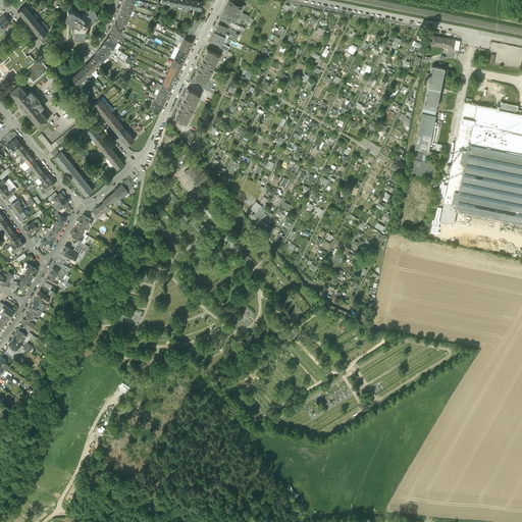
[(75,73),(82,81),(91,72),(93,74),(97,70),(95,68),(98,64),(107,55),(114,44),(119,36),(124,25),(129,15),(134,5),(135,0),(124,0),(124,2),(120,12),(115,21),(110,32),(108,35),(104,41),(98,50),(91,58),(84,66),(75,73)]
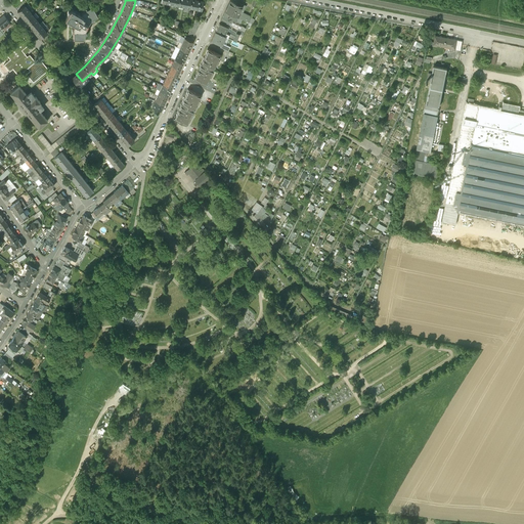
[(236,3),(232,1),(231,2),(229,2),(225,11),(236,16),(238,13),(243,4),(237,1),(236,3)]
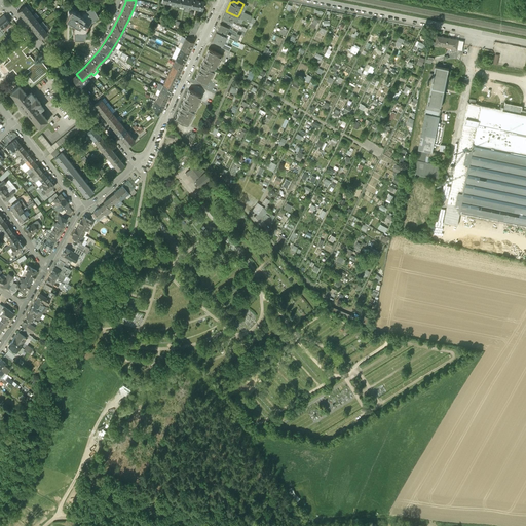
[(22,15),(29,9),(25,5),(17,11),(22,15)]
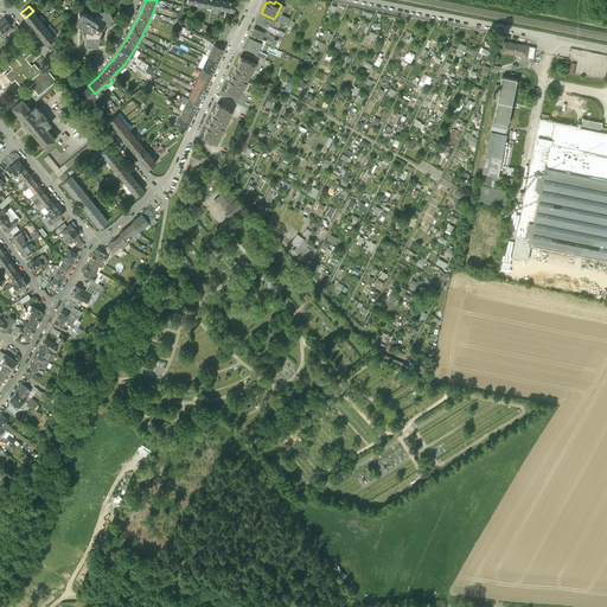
[(96,13),(94,17),(83,10),(76,20),(87,27),(85,31),(85,43),(98,44),(98,34),(106,23),(114,18),(107,6),(96,13)]
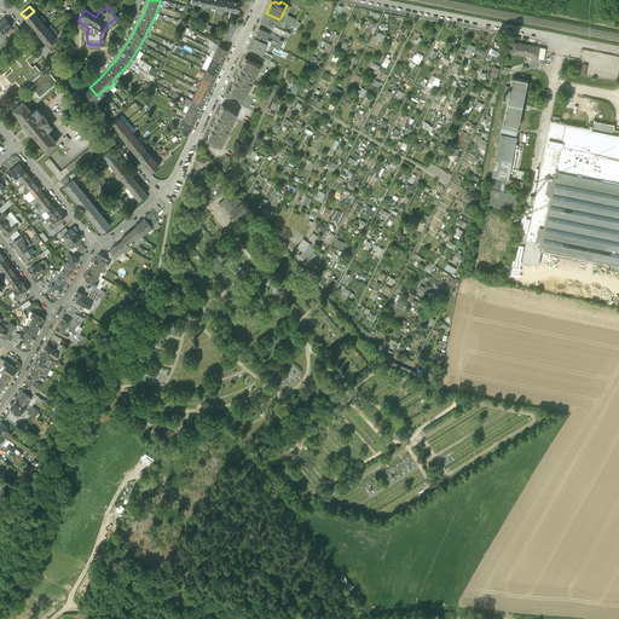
[(29,24),(39,17),(34,11),(25,18),(29,24)]
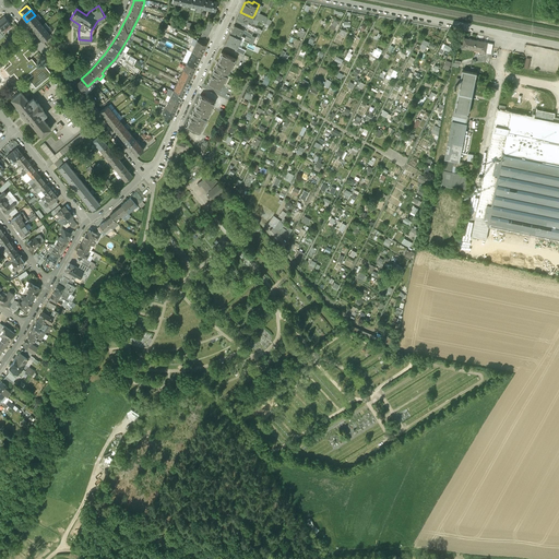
[(240,12),(235,22),(245,26),(248,21),(252,22),(253,18),(240,12)]
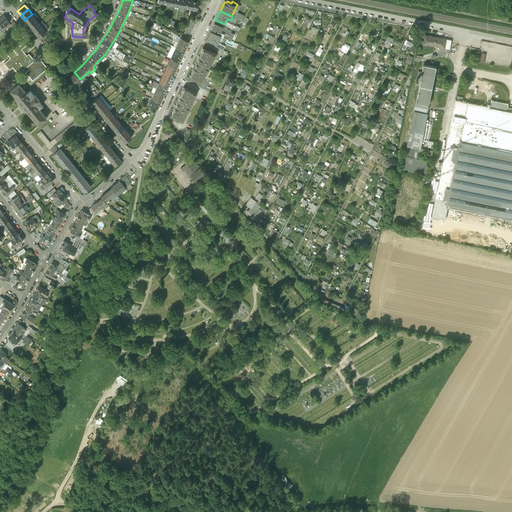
[(28,24),(35,18),(32,14),(24,20),(28,24)]
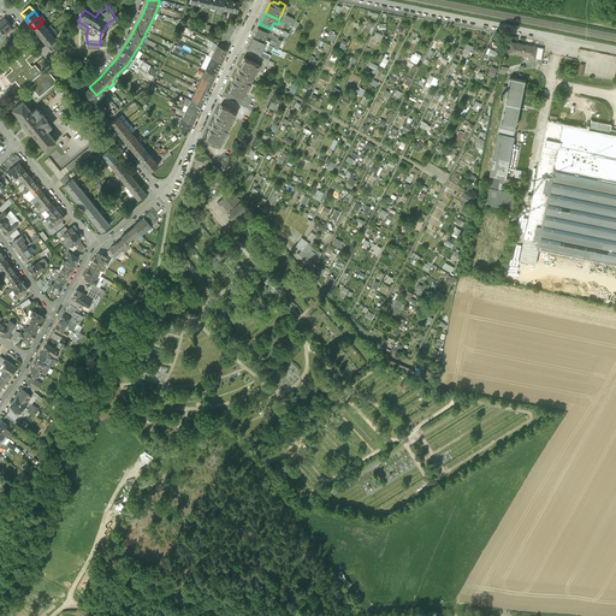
[(5,18),(0,21),(0,29),(3,33),(11,25),(5,18)]
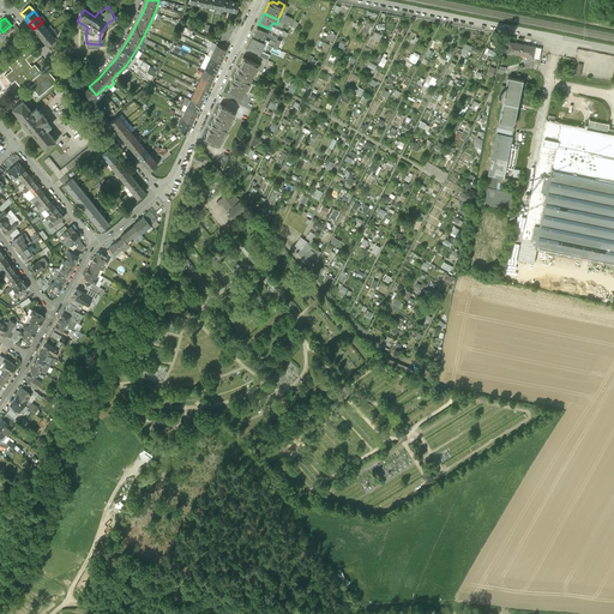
[(368,19),(363,30),(368,32),(373,22),(368,19)]
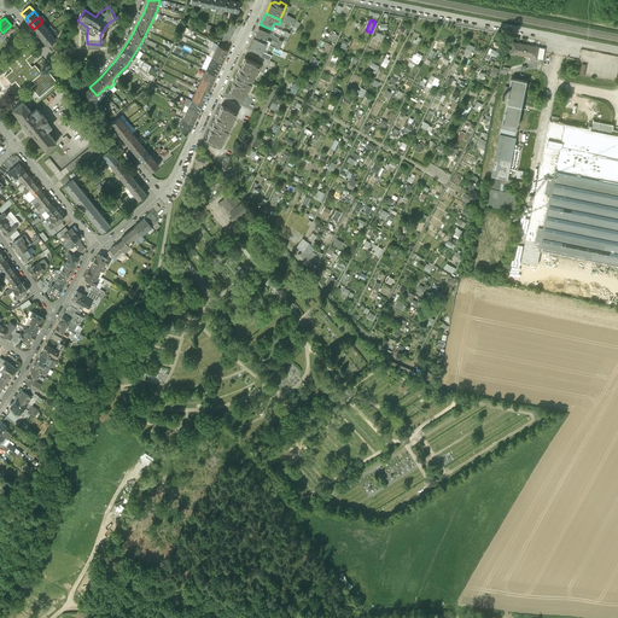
[(38,35),(47,27),(42,22),(34,29),(38,35)]
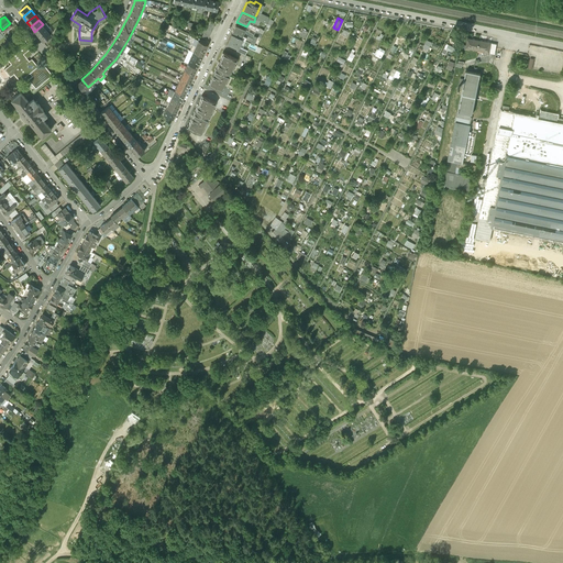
[(210,20),(202,37),(208,40),(216,22),(210,20)]
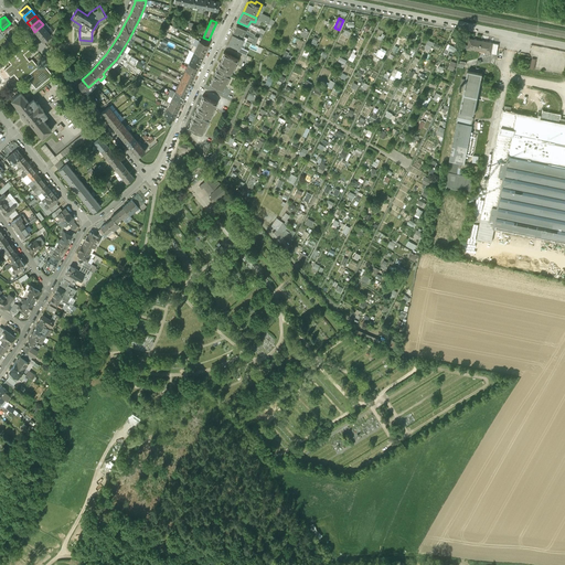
[(39,36),(48,30),(43,24),(34,32),(39,36)]
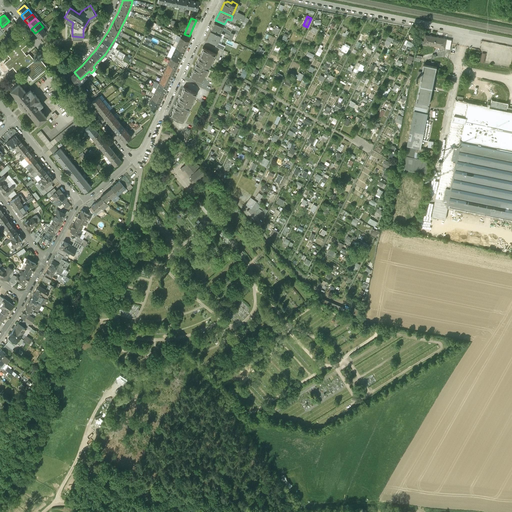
[(223,26),(214,22),(210,30),(219,34),(220,32),(223,26)]
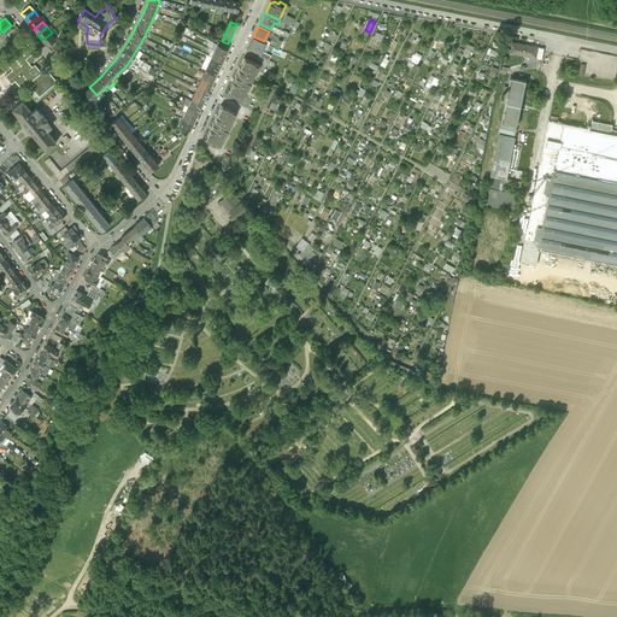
[(47,45),(56,37),(52,33),(42,40),(47,45)]
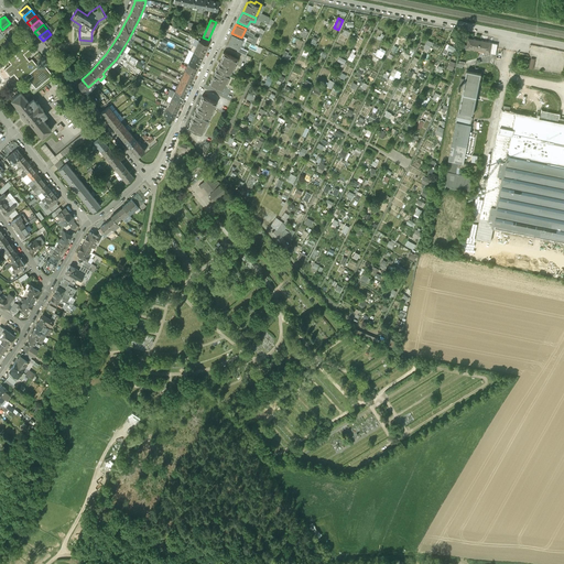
[(241,38),(231,33),(227,43),(237,47),(241,38)]
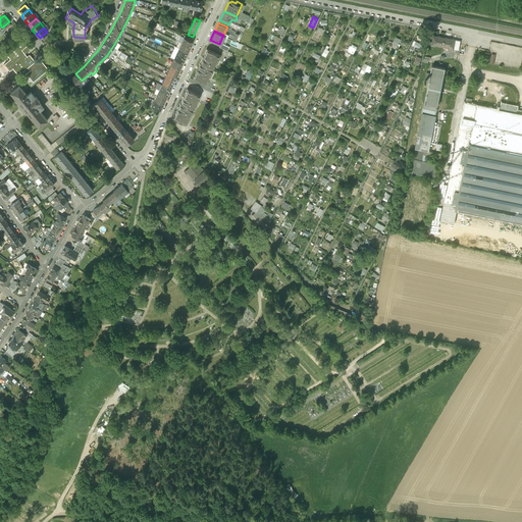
[(233,35),(228,33),(228,34),(224,33),(223,35),(236,41),(239,34),(236,32),(233,35)]
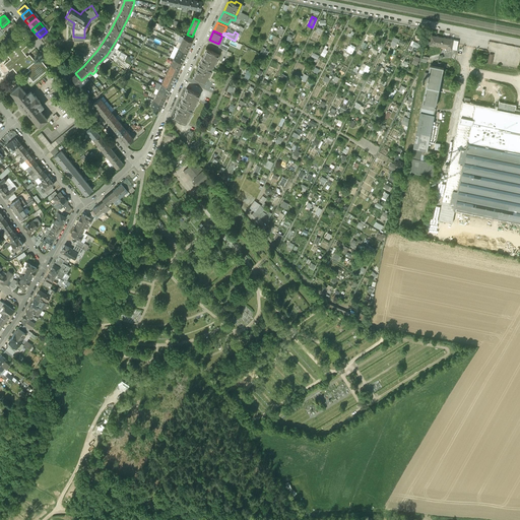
[(397,46),(400,38),(395,36),(392,43),(397,46)]
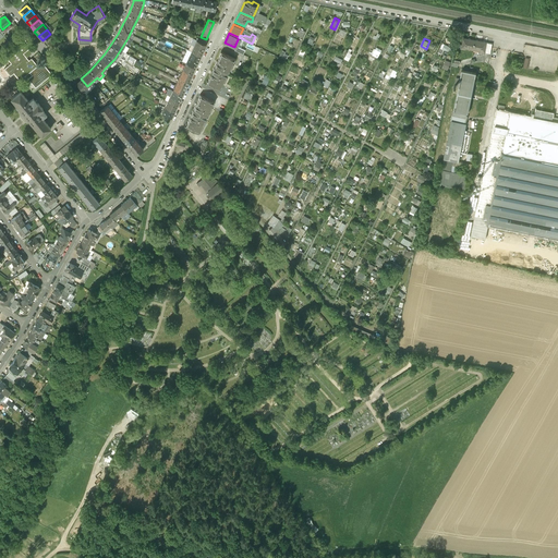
[(475,40),(464,38),(462,45),(462,48),(473,50),(475,40)]
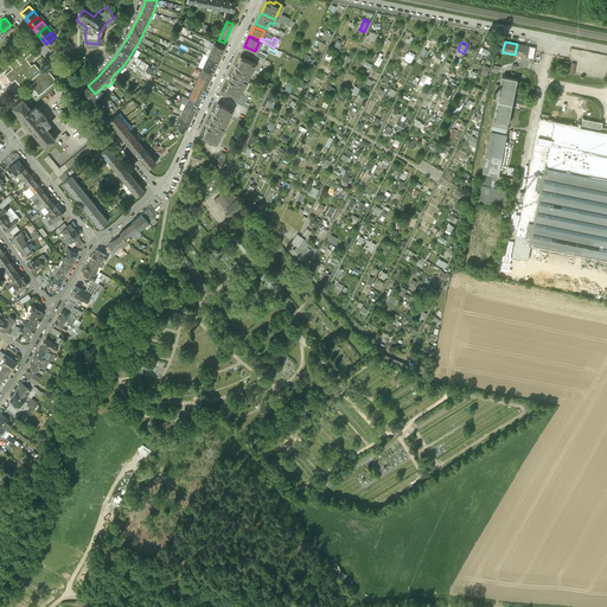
[(27,43),(5,61),(12,69),(5,75),(11,82),(16,80),(21,87),(32,78),(40,71),(34,63),(30,65),(29,63),(29,62),(34,57),(31,53),(34,51),(27,43)]
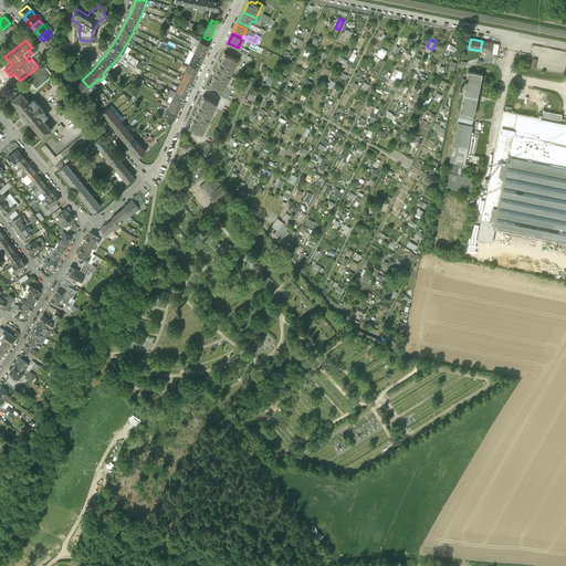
[(197,46),(206,51),(209,44),(199,40),(197,46)]
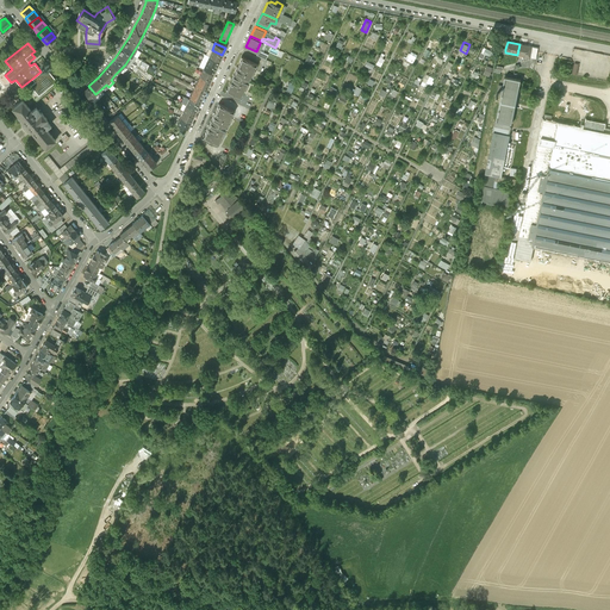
[(533,47),(520,44),(517,55),(530,57),(533,47)]
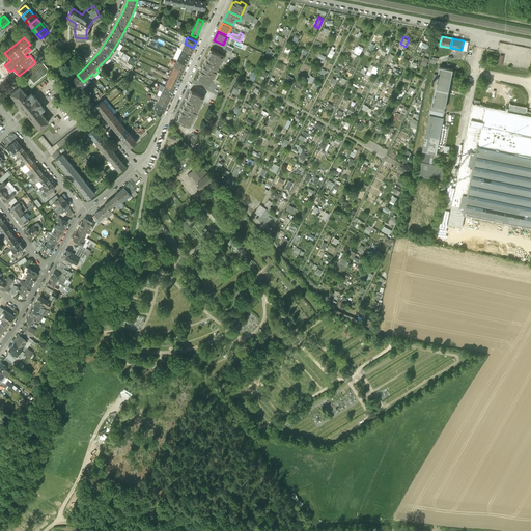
[(182,49),(191,53),(193,48),(185,44),(182,49)]
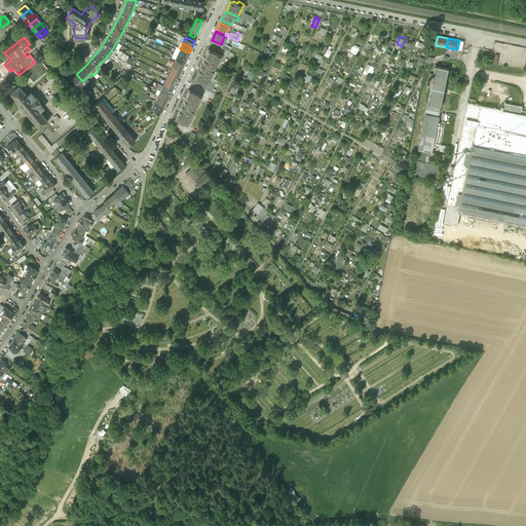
[(358,53),(361,46),(355,44),(352,50),(358,53)]
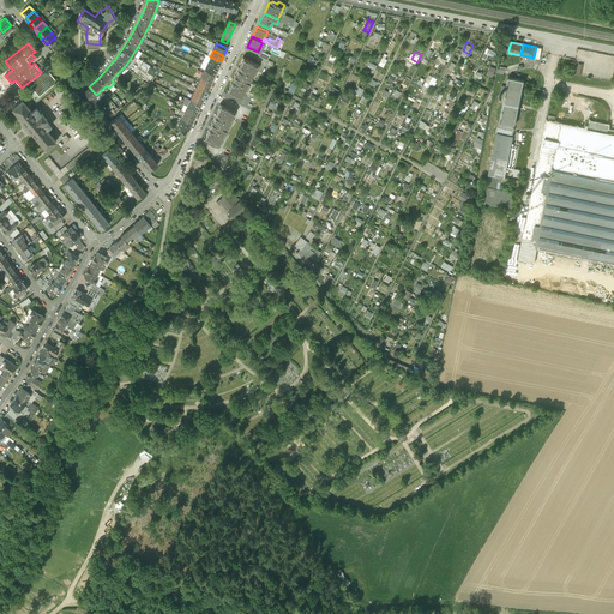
[(384,66),(390,55),(385,53),(379,64),(384,66)]
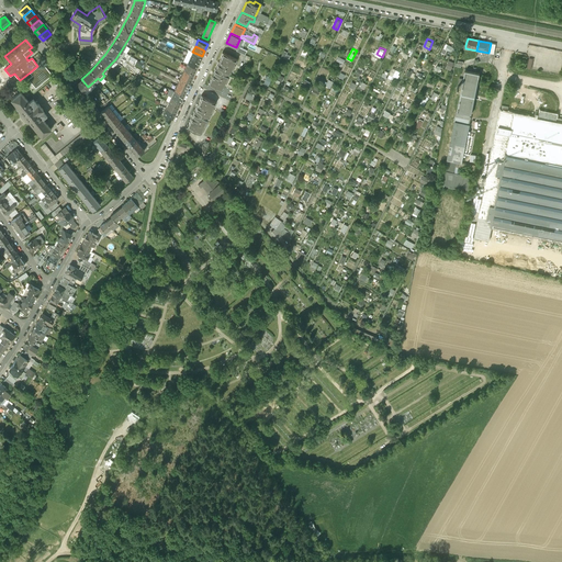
[(190,57),(199,62),(202,56),(192,52),(190,57)]
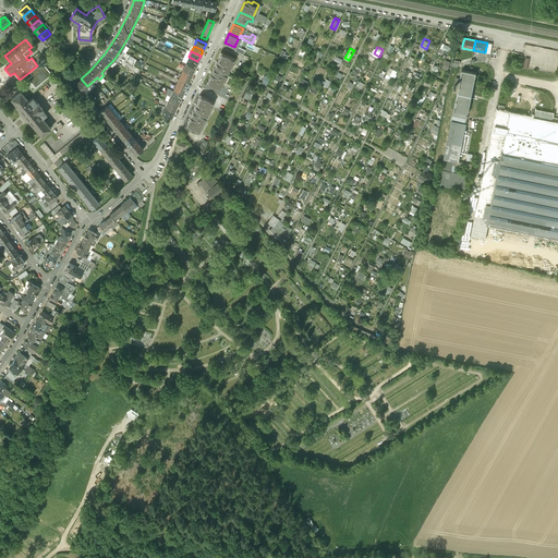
[(234,59),(221,52),(214,68),(227,74),(234,59)]
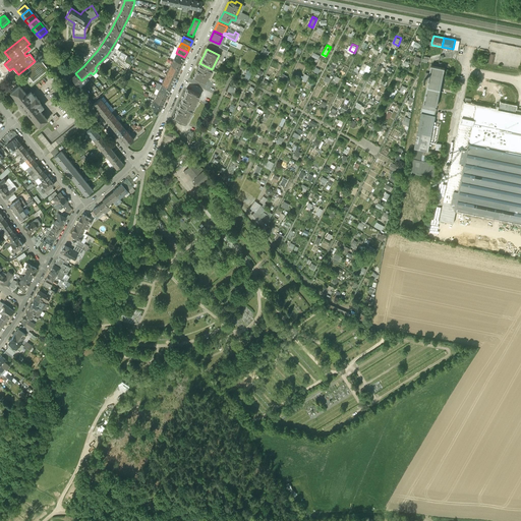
[(173,58),(182,62),(184,57),(176,53),(173,58)]
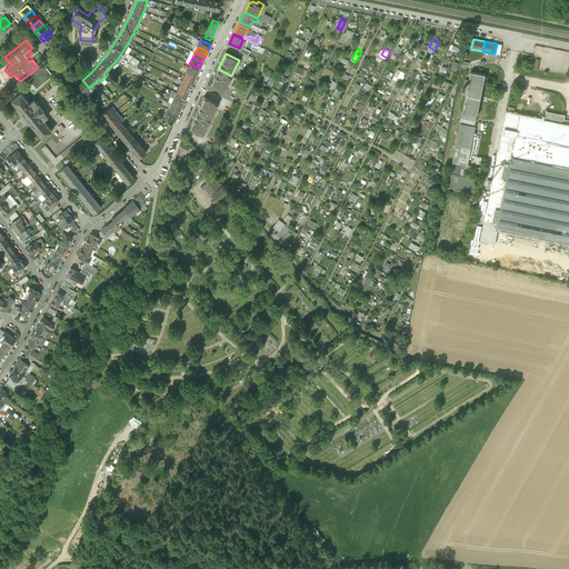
[(187,69),(196,73),(199,68),(189,63),(187,69)]
